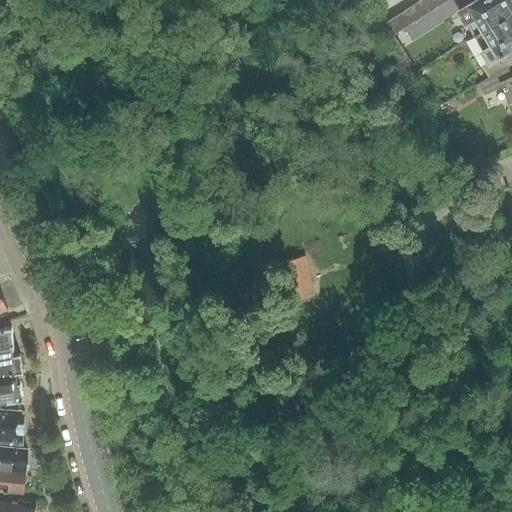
[(447,0),(417,0),(384,21),(393,35),(405,27),(428,12),(447,0)]
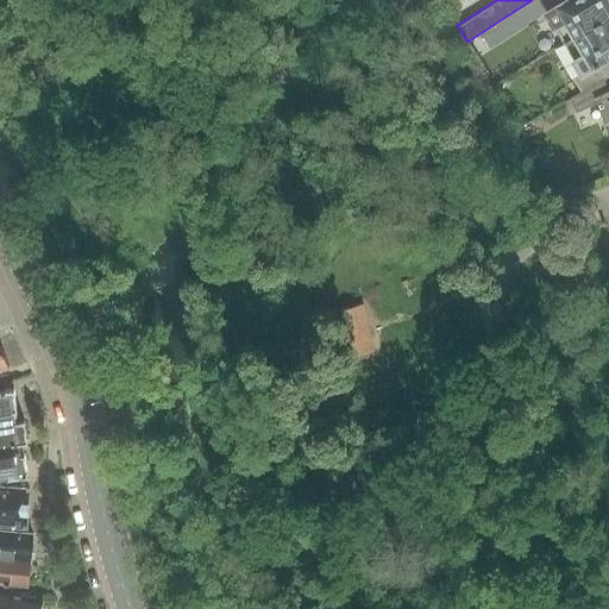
[(608,0),(539,0),(565,43),(608,16),(608,0)]
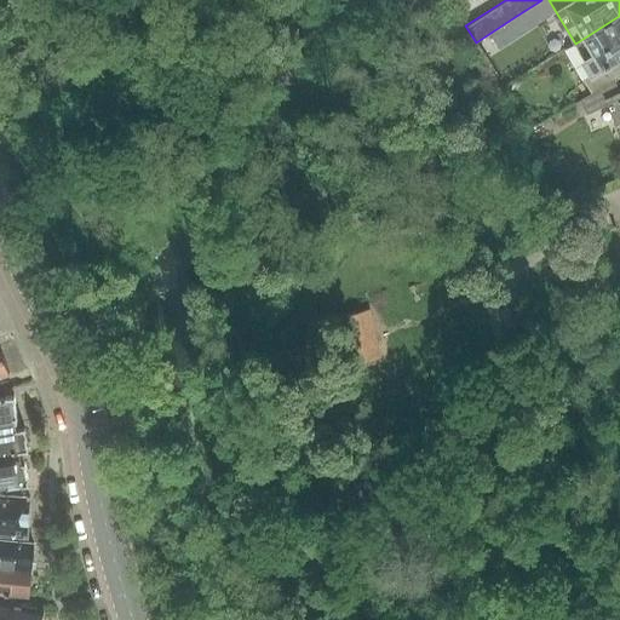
[(528,30),(518,15),(491,33),(500,49),(528,30)]
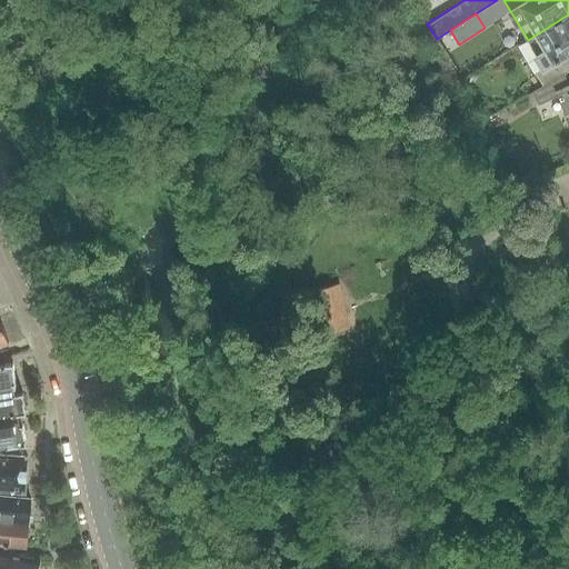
[(543,87),(567,73),(566,72),(568,70),(568,63),(565,56),(568,52),(568,15),(528,40),(545,67),(536,72),(543,87)]
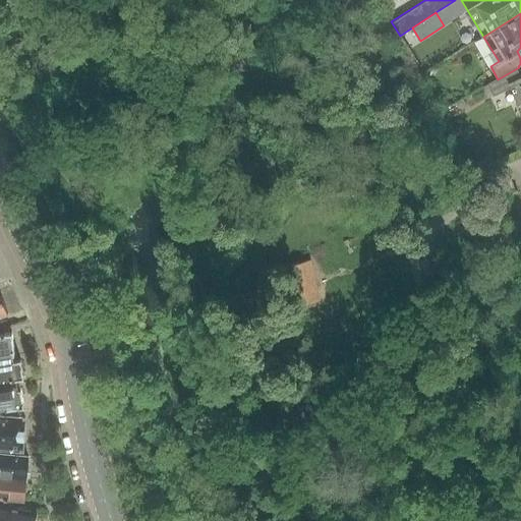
[(520,71),(519,67),(498,79),(487,84),(494,97),(512,88),(520,103),(520,102),(520,71)]
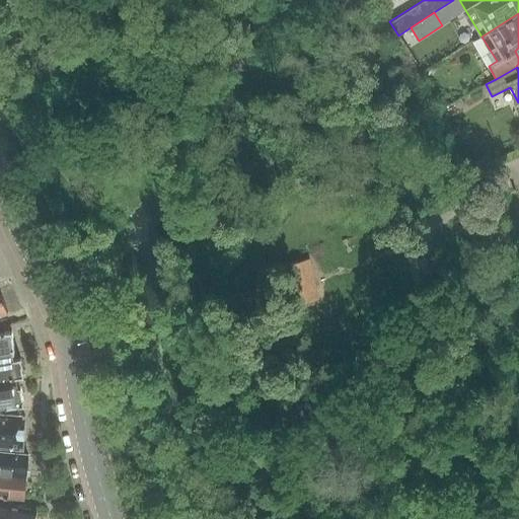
[(454,106),(448,110),(451,116),(457,112),(454,106)]
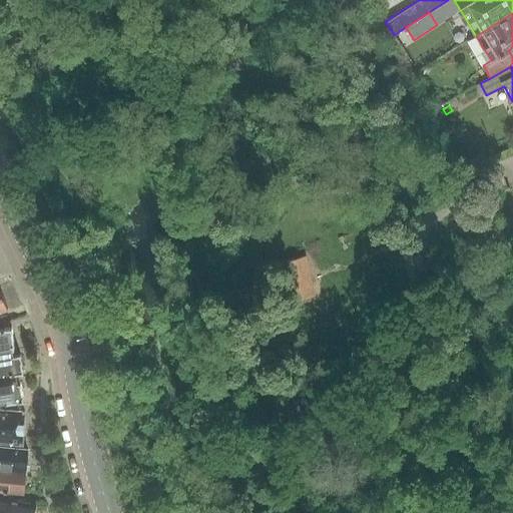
[(291,304),(317,297),(307,257),(281,264),(291,304)]
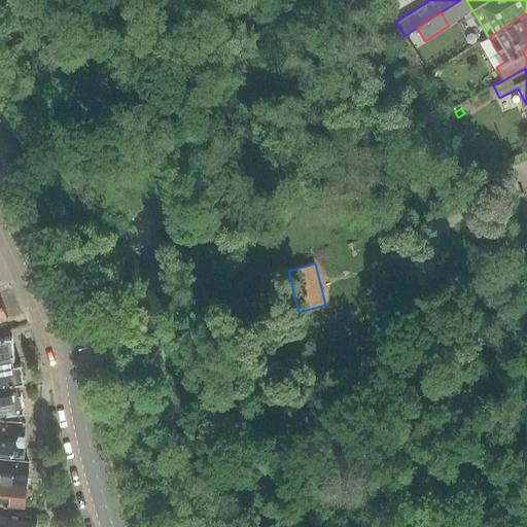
[(0,321),(8,318),(0,295),(0,321)]
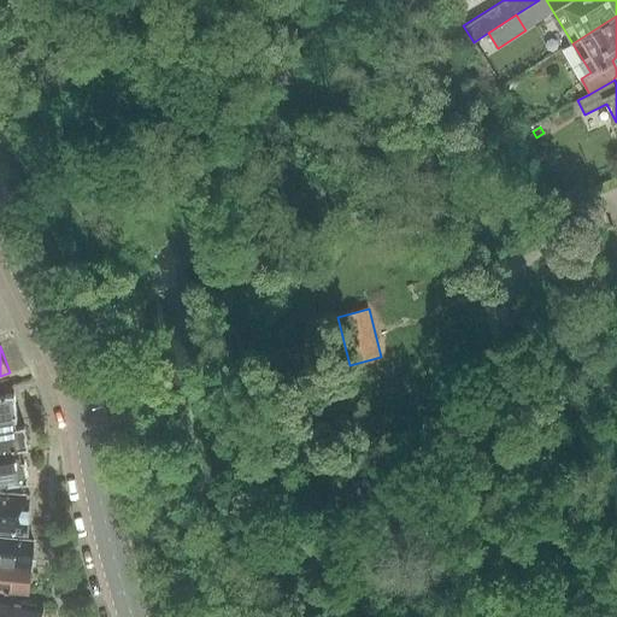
[(0,423),(17,421),(17,415),(15,393),(0,395),(0,423)]
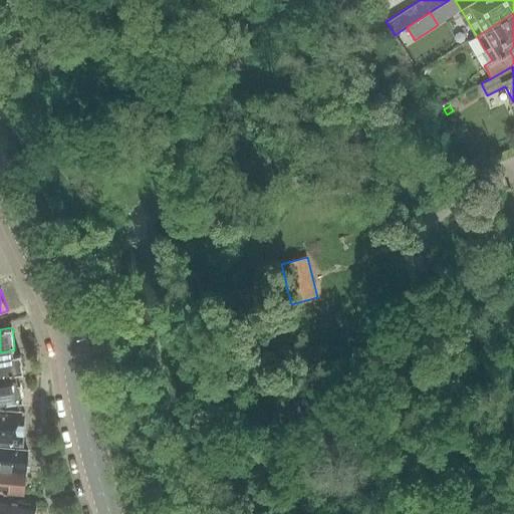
[(0,380),(19,377),(18,373),(24,372),(21,354),(15,355),(14,350),(0,352),(0,380)]
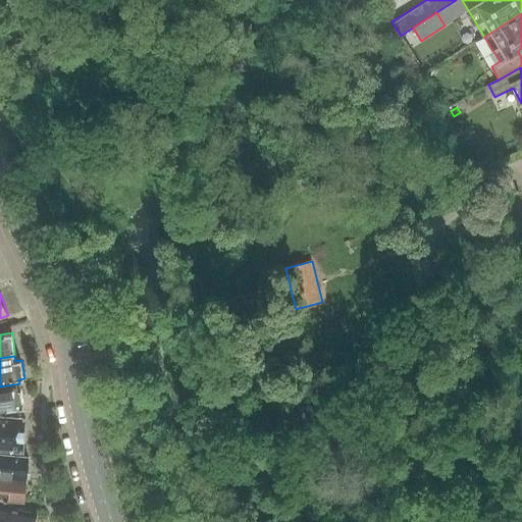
[(0,410),(24,407),(21,388),(20,388),(19,383),(0,386),(0,410)]
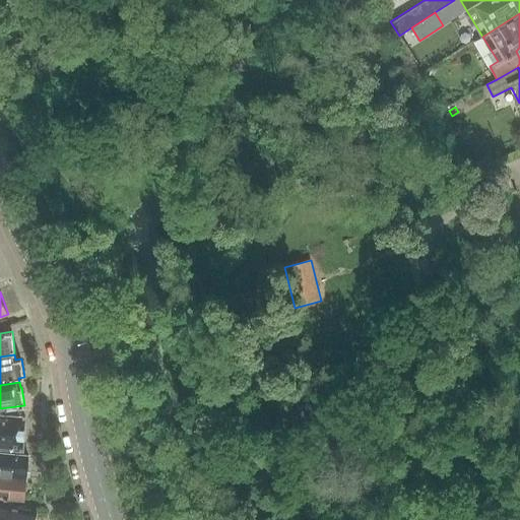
[(25,417),(0,415),(0,448),(23,451),(25,417)]
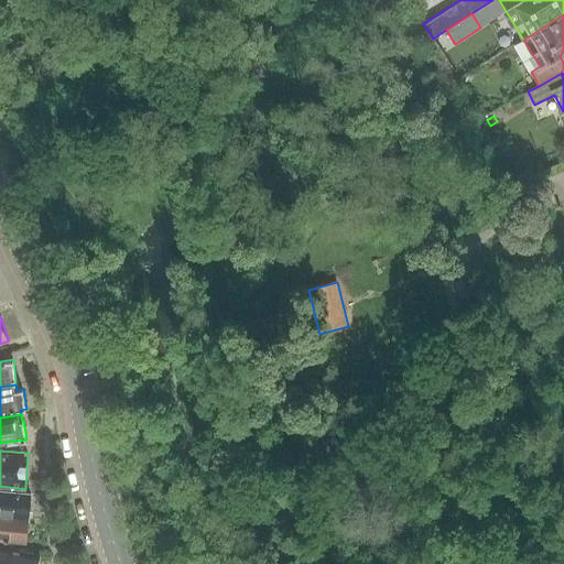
[(0,516),(29,519),(31,495),(0,491),(0,516)]
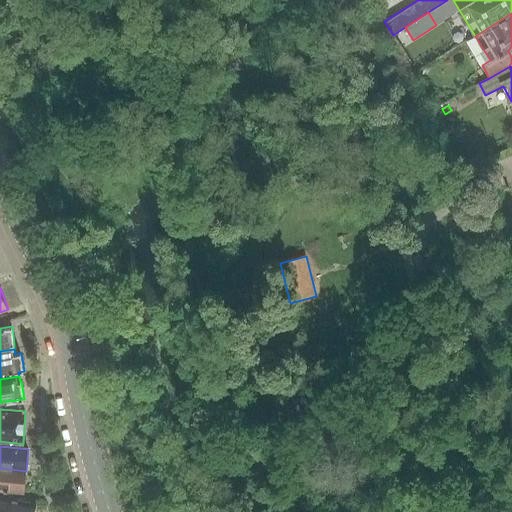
[(0,490),(24,493),(26,471),(0,468),(0,490)]
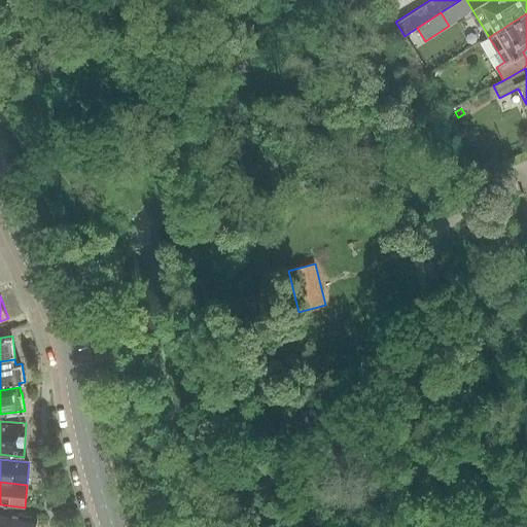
[(0,526),(35,526),(37,519),(0,508),(0,526)]
